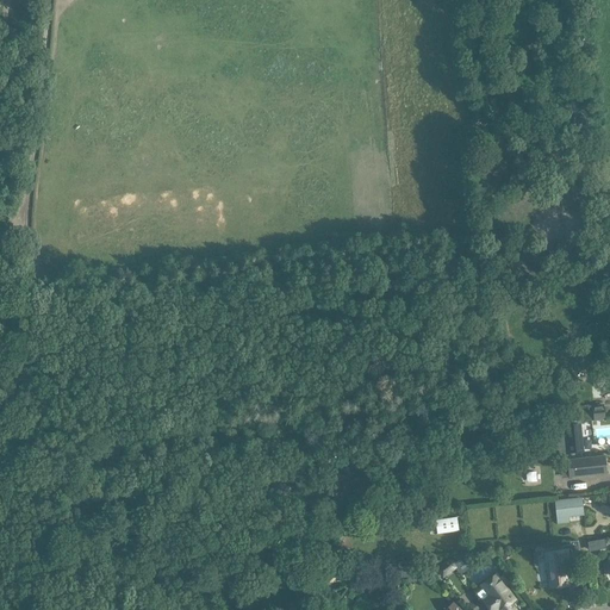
[(590,405),(578,406),(580,421),(592,419),(590,405)]
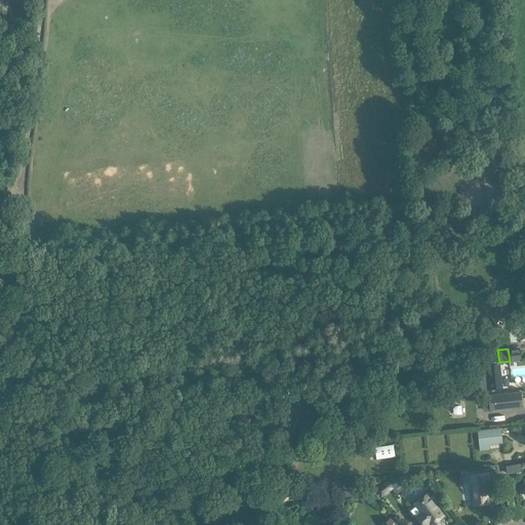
[(510,350),(512,363),(521,362),(520,349),(510,350)]
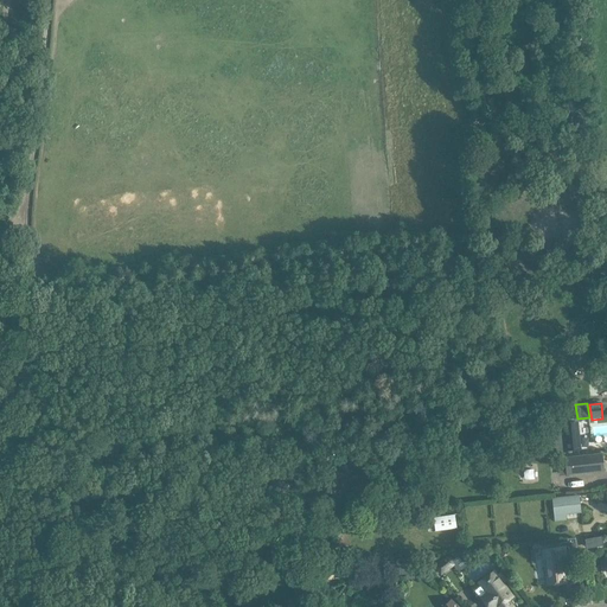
[(576,422),(561,423),(563,434),(566,454),(580,453),(577,433),(576,422)]
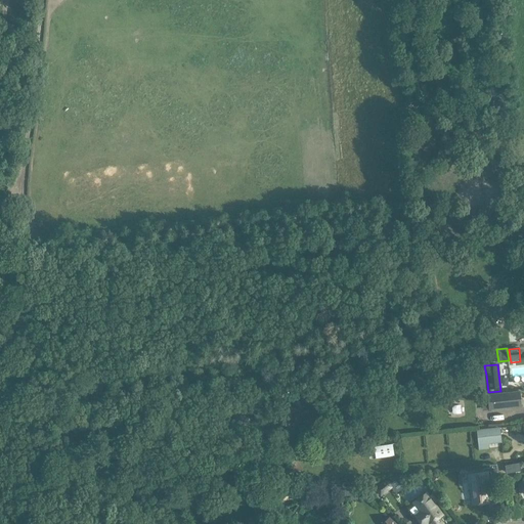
[(522,407),(520,392),(487,395),(489,411),(522,407)]
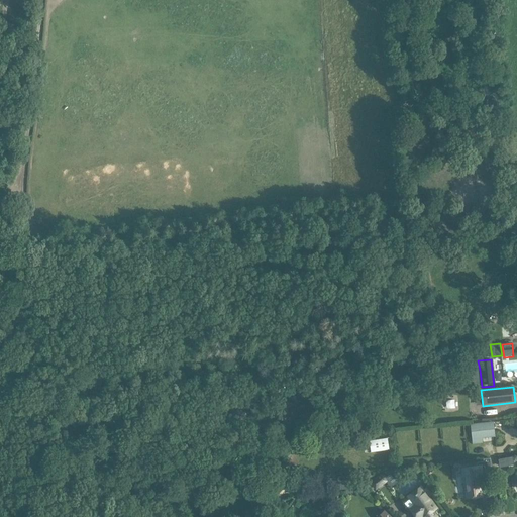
[(494,422),(471,424),(472,439),(495,437),(494,422)]
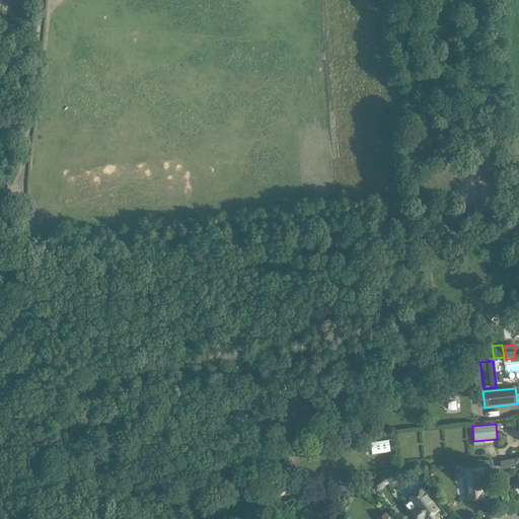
[(388,440),(370,443),(372,454),(390,451),(388,440)]
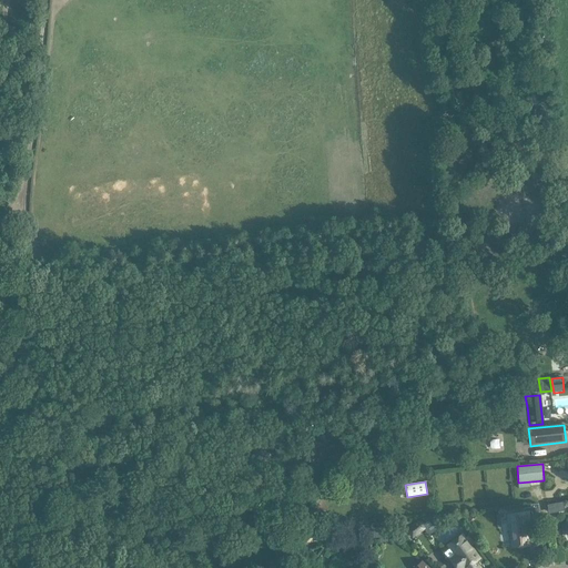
[(530,504),(531,507),(531,511),(533,520),(540,519),(538,504),(530,504)]
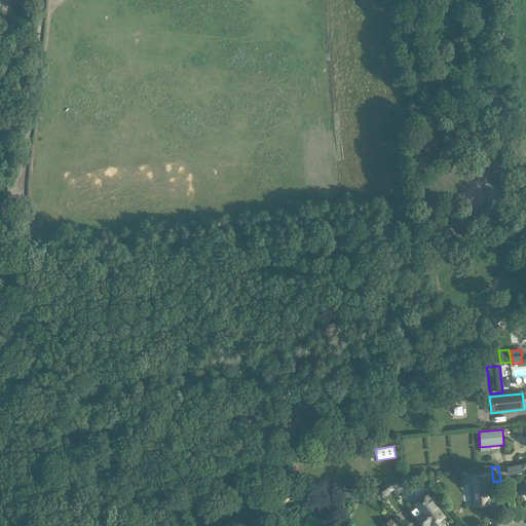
[(516,475),(523,474),(522,466),(508,468),(509,479),(517,478),(516,475)]
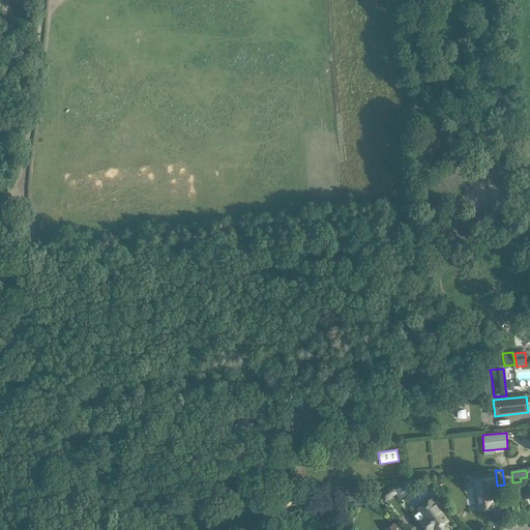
[(493,477),(496,477),(496,473),(490,474),(488,476),(488,478),(474,480),(475,492),(476,492),(478,510),(493,508),(492,500),(496,499),(493,477)]
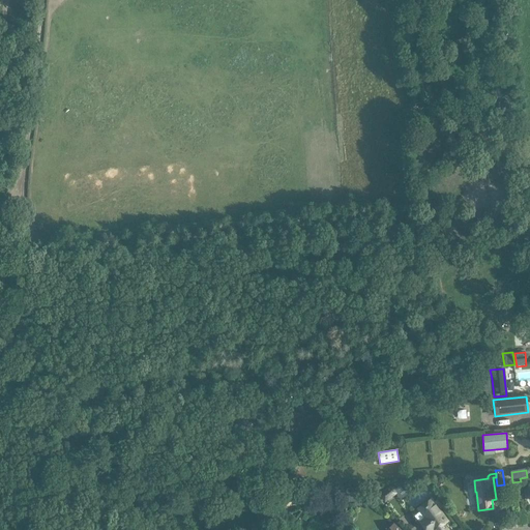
[(399,494),(392,484),(378,494),(384,503),(399,494)]
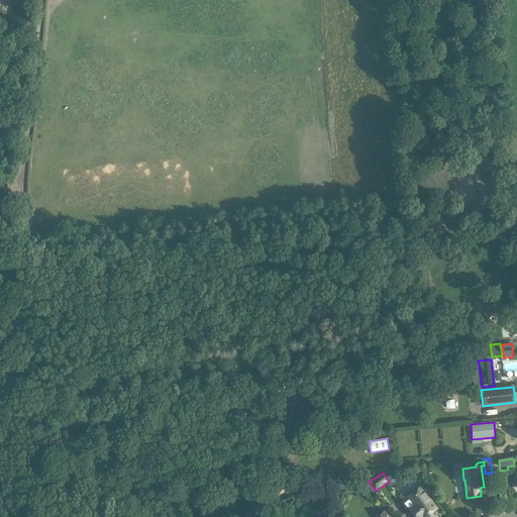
[(276,485),(277,494),(289,493),(288,484),(276,485)]
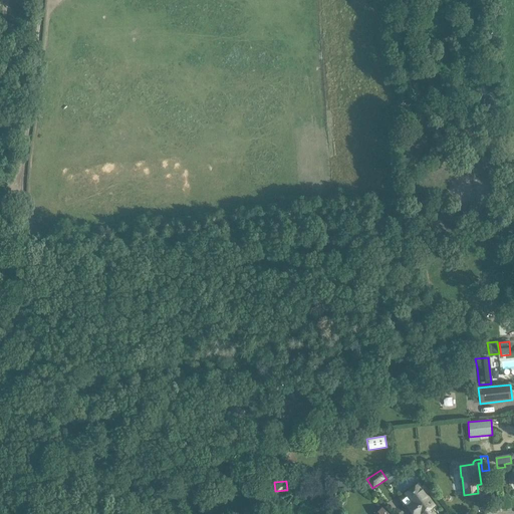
[(408,506),(413,513),(417,513),(420,512),(421,513),(433,513),(430,508),(433,506),(425,494),(429,491),(424,485),(420,487),(418,484),(406,492),(413,502),(408,506)]
